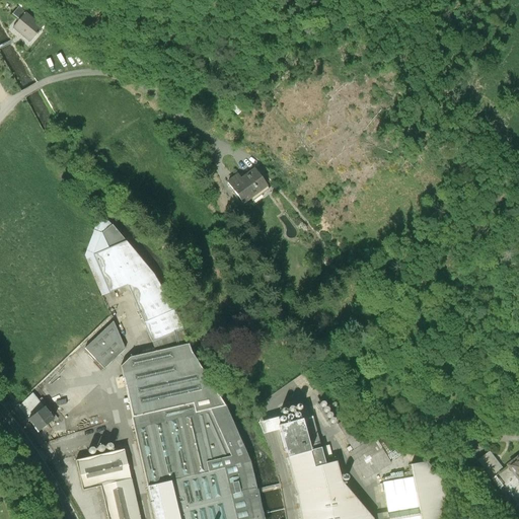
[(13,14),(20,20),(26,13),(18,7),(13,14)]
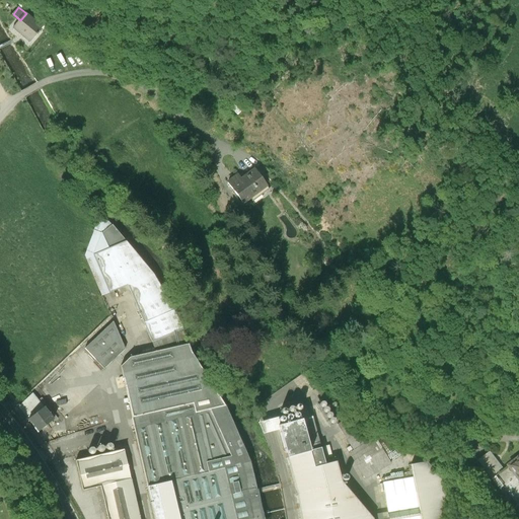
[(14,28),(29,42),(43,26),(26,13),(20,20),(14,28)]
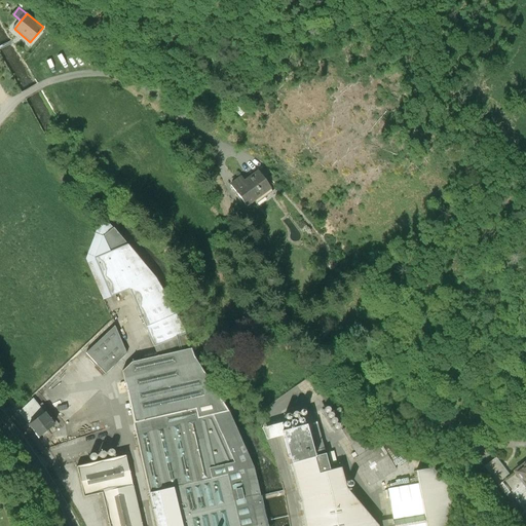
[(234,192),(246,208),(270,190),(258,174),(234,192)]
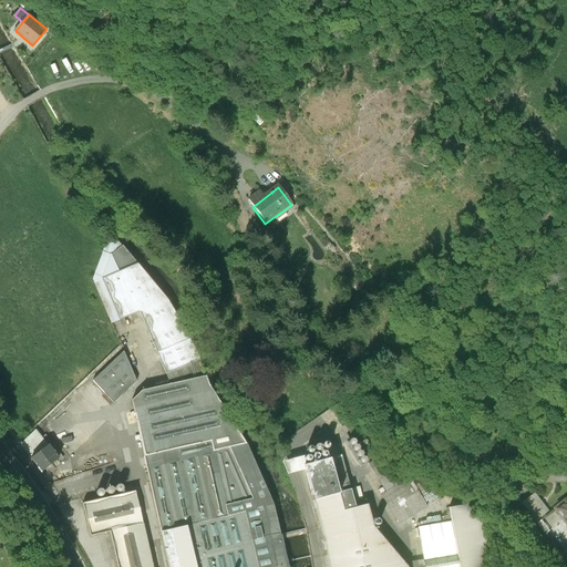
[(287,566),(280,538),(271,507),(245,446),(234,424),(209,384),(199,358),(168,301),(122,246),(110,255),(102,279),(122,325),(142,317),(171,384),(142,391),(132,400),(143,457),(168,566),(287,566)]
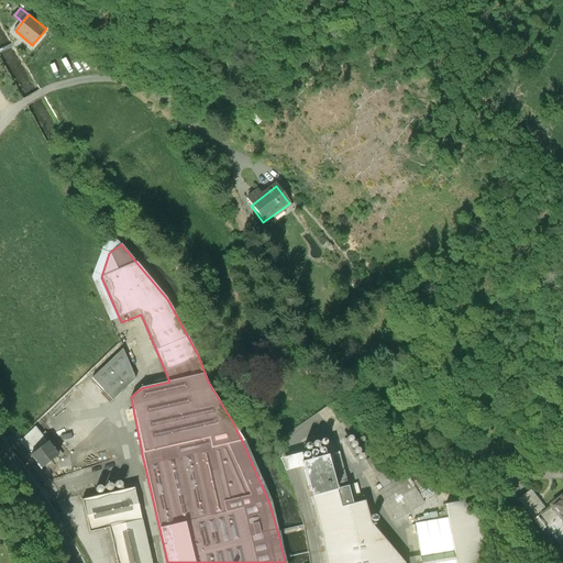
[(135,378),(122,350),(92,378),(113,400),(135,378)]
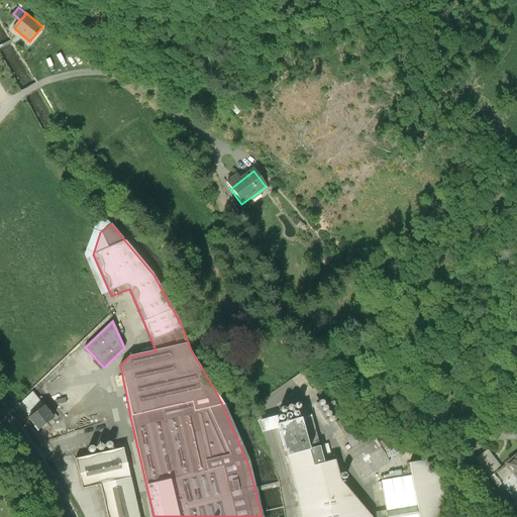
[(19,405),(28,418),(44,406),(54,418),(54,419),(55,420),(59,418),(41,397),(38,399),(33,392),(19,405)]
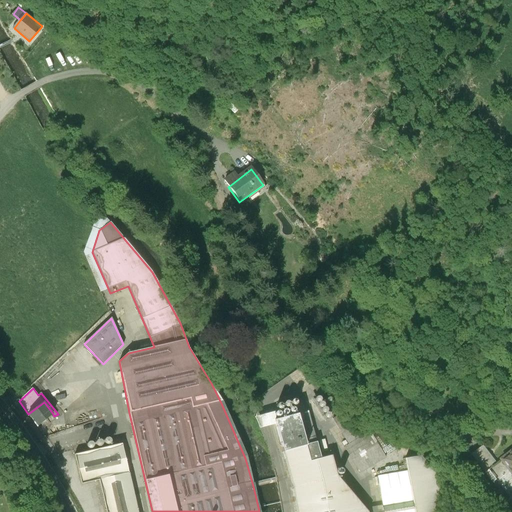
[(53,414),(44,402),(28,414),(35,421),(34,422),(38,427),(53,415),(53,414)]
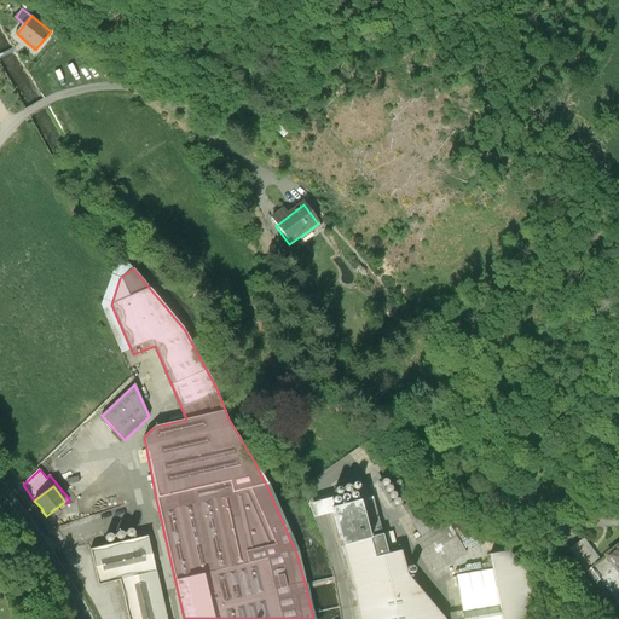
[(418,496),(403,505),(422,537),(417,541),(437,572),(468,553),(449,521),(438,527),(418,496)]
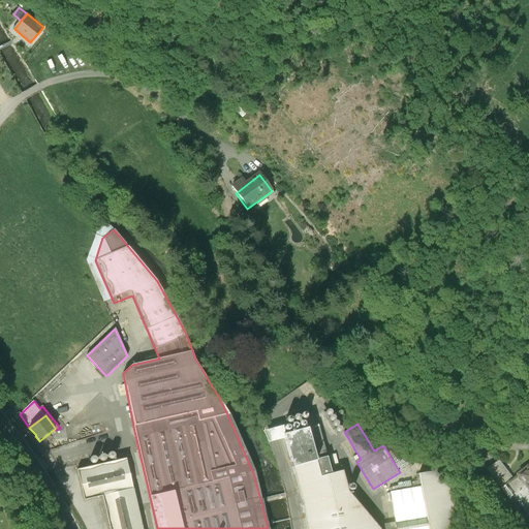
[(302,503),(306,528),(378,528),(348,491),(343,469),(332,472),(328,457),(316,460),(308,427),(285,433),(283,426),(262,431),(269,442),(285,438),(302,503)]
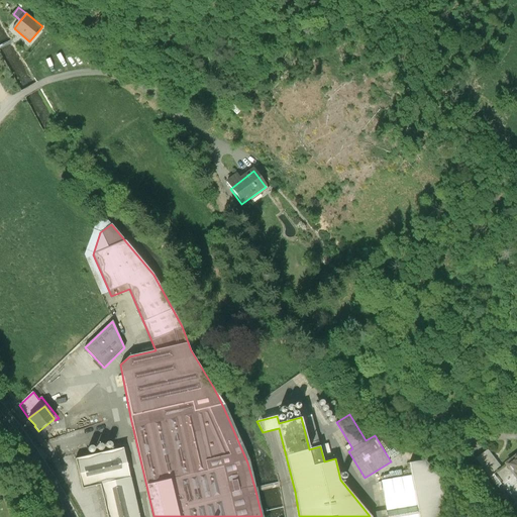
[(139,516),(123,446),(76,457),(83,489),(100,485),(107,516),(139,516)]
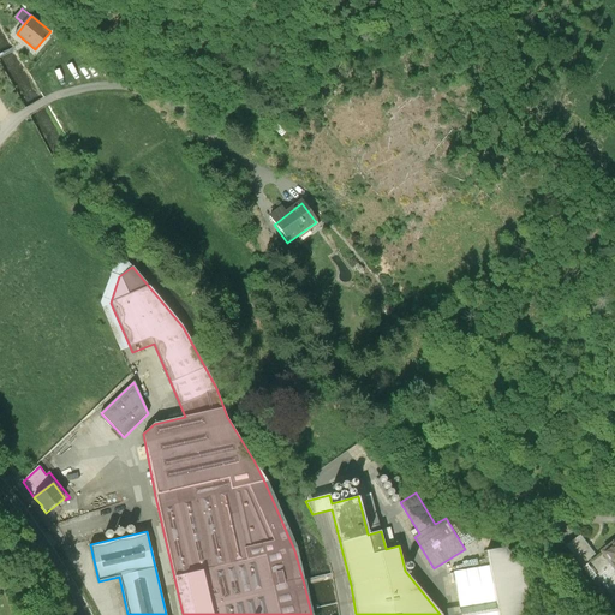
[(614,539),(614,541),(614,543),(614,544),(602,554),(610,565),(609,566),(614,573),(614,539)]
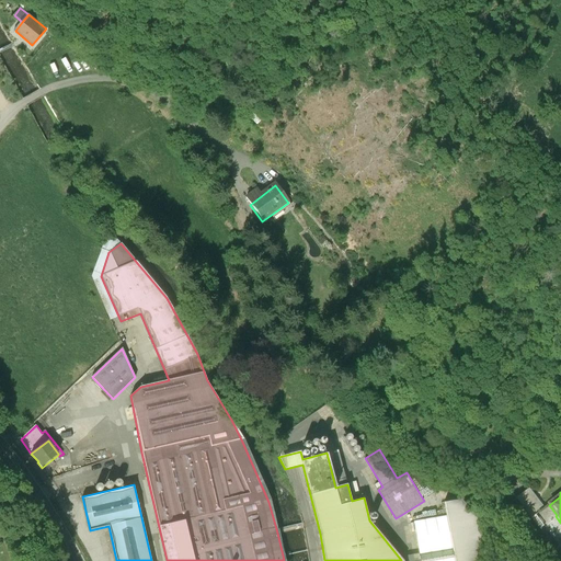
[(489,560),(484,528),(460,500),(445,503),(447,516),(414,522),(421,560),(489,560)]
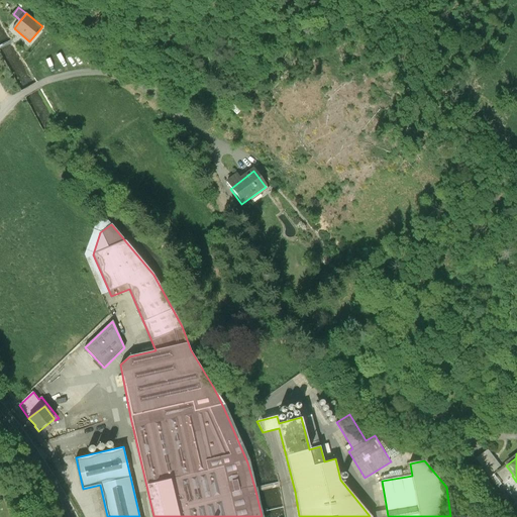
[(496,474),(490,477),(498,489),(503,486),(496,474)]
